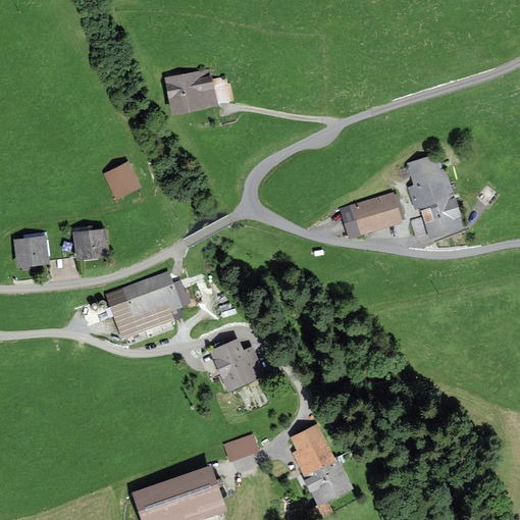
[(224,74),(211,78),(209,67),(163,78),(172,116),(218,106),(217,103),(232,100),(228,82),(225,83),(224,74)]
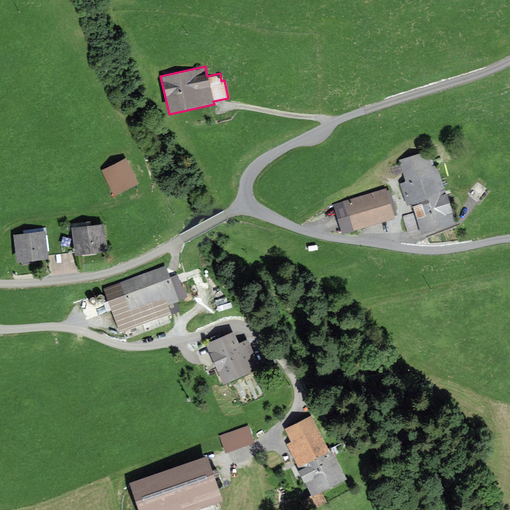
[(414,211),(400,215),(407,234),(420,230),(422,236),(456,225),(435,163),(430,165),(425,150),(397,159),(398,162),(389,165),(392,176),(401,173),(404,181),(397,183),(405,206),(408,205),(410,209),(413,208),(414,211)]
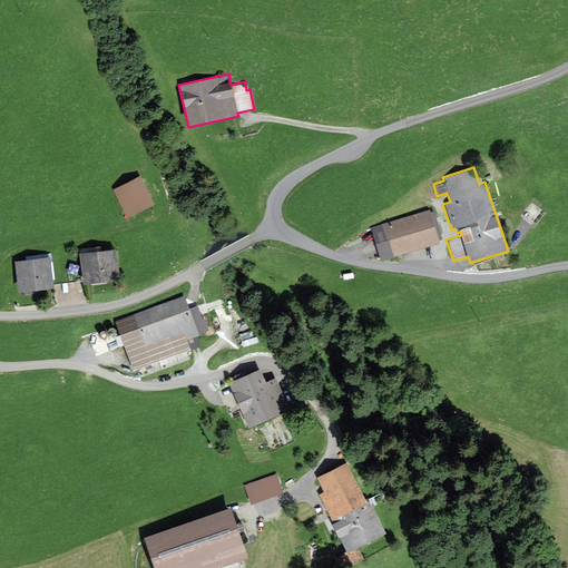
[(126,218),(154,204),(139,175),(111,189),(126,218)]
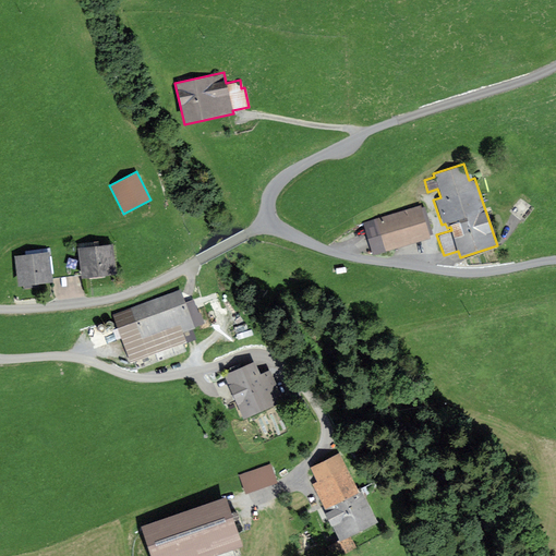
[(372,256),(431,238),(420,204),(361,222),(372,256)]
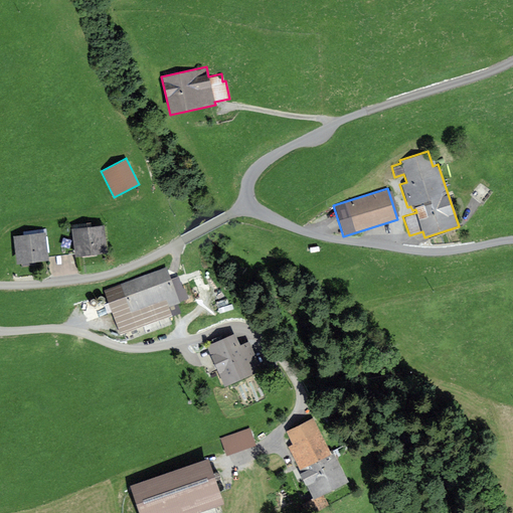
[(74,259),(108,253),(104,225),(71,229),(74,259)]
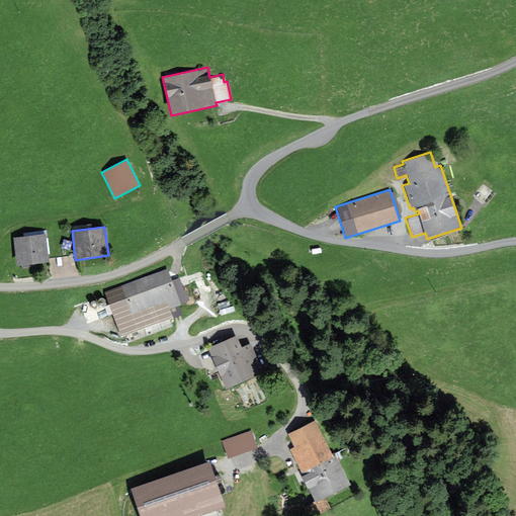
[(16,266),(49,261),(45,233),(12,238),(16,266)]
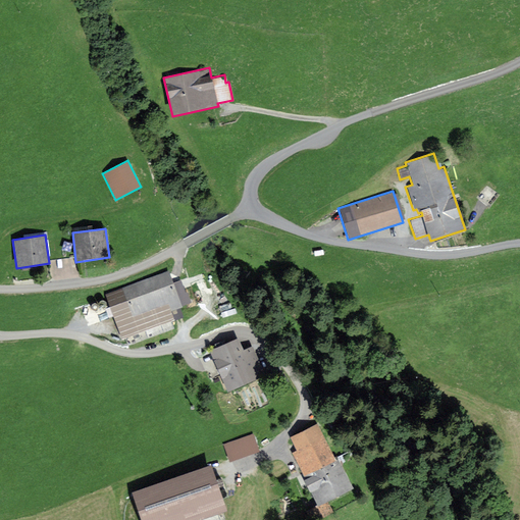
[(172,283),(167,270),(104,295),(121,340),(174,319),(171,312),(183,308),(182,306),(192,302),(188,292),(186,293),(180,280),(172,283)]
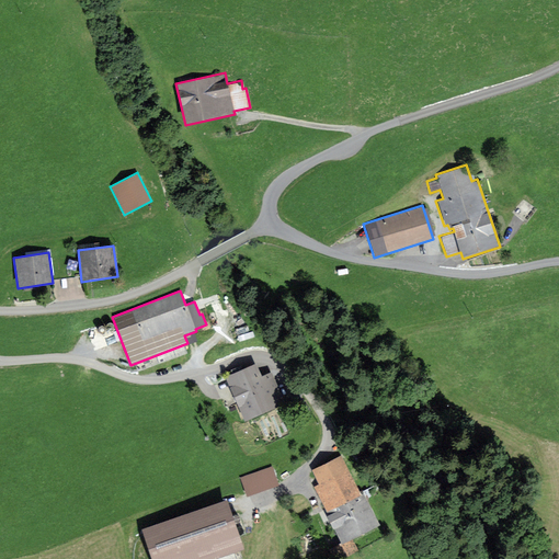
[(285,405),(270,372),(261,375),(255,363),(225,377),(244,422),(285,405)]
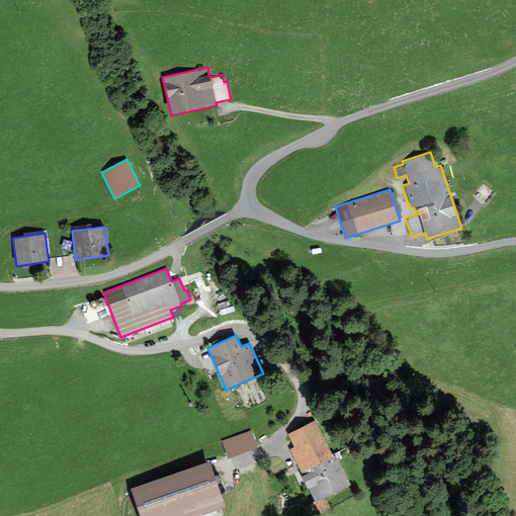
[(331,454),(313,419),(286,433),(294,447),(288,450),(315,501),(316,504),(326,499),(351,486),(338,459),(342,457),(339,450),(331,454)]
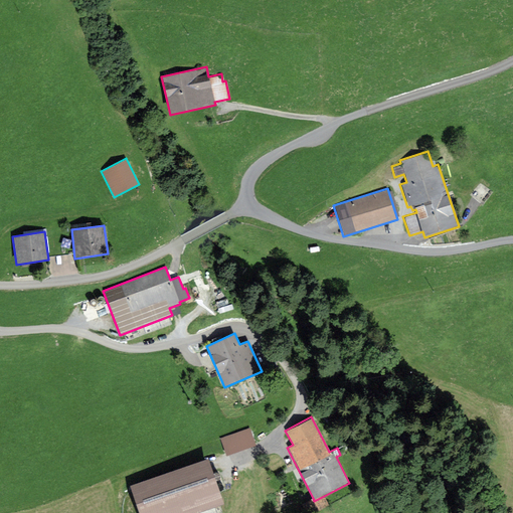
[(226,457),(255,445),(248,426),(219,438),(226,457)]
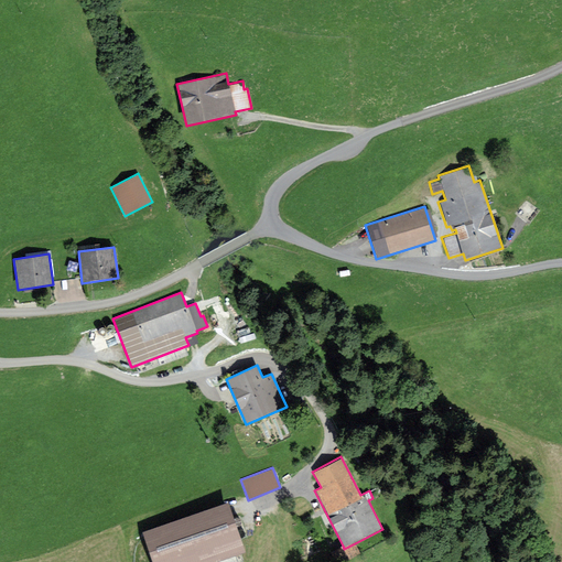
[(152,561),(225,561),(247,554),(229,504),(143,533),(152,561)]
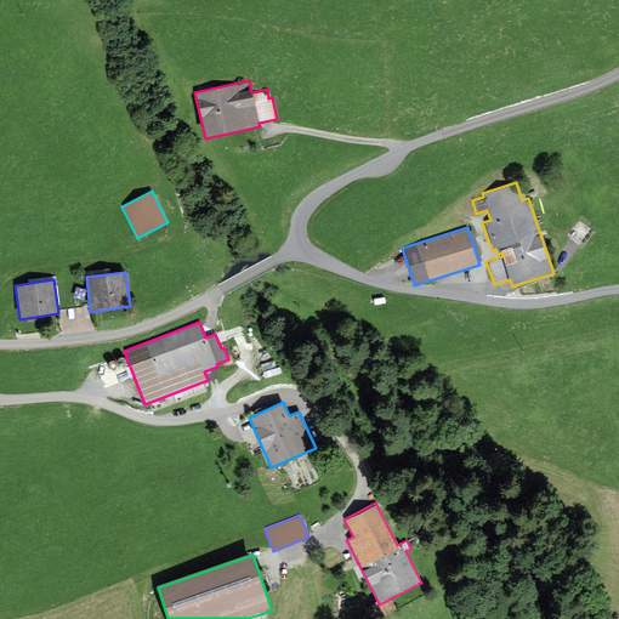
[(380,618),(397,611),(391,598),(379,605),(378,601),(363,608),(368,618),(380,618)]
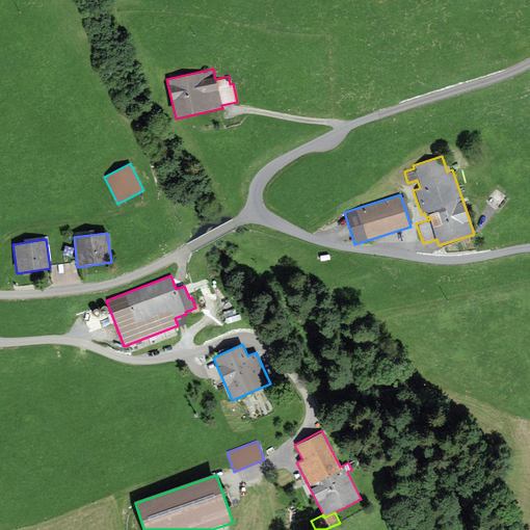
All buildings are outlined.
